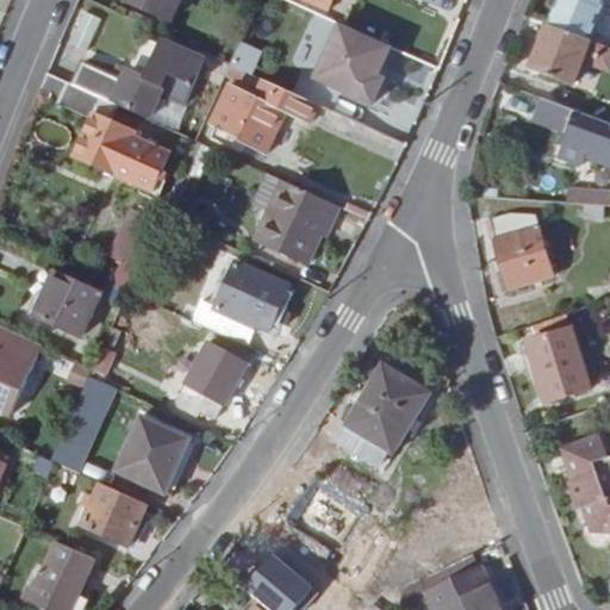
[(180,0),(124,0),(172,20),(180,0)]
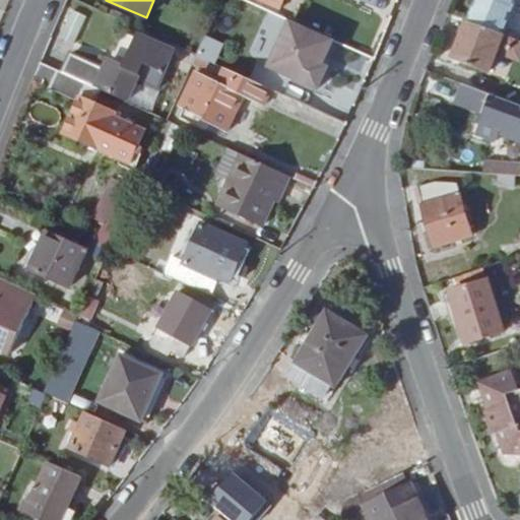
[(251,54),(270,12),(243,0),(229,0),(222,16),(241,25),(232,46),(251,54)]
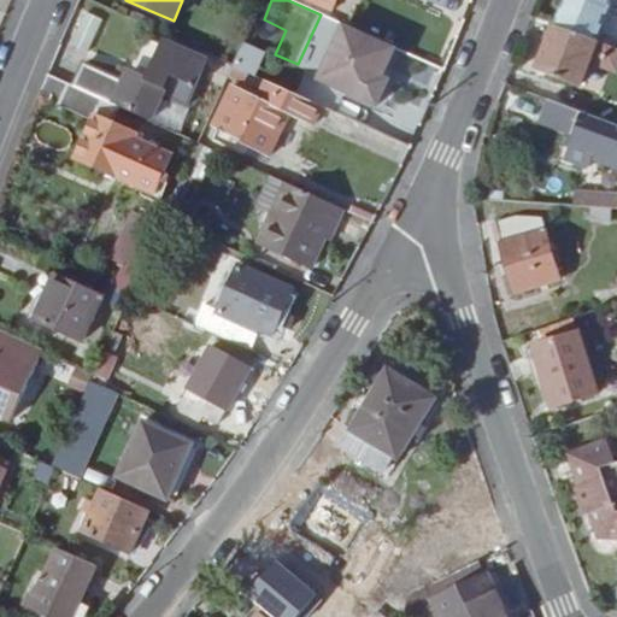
[(599,0),(568,0),(557,27),(597,42),(611,5),(599,0)]
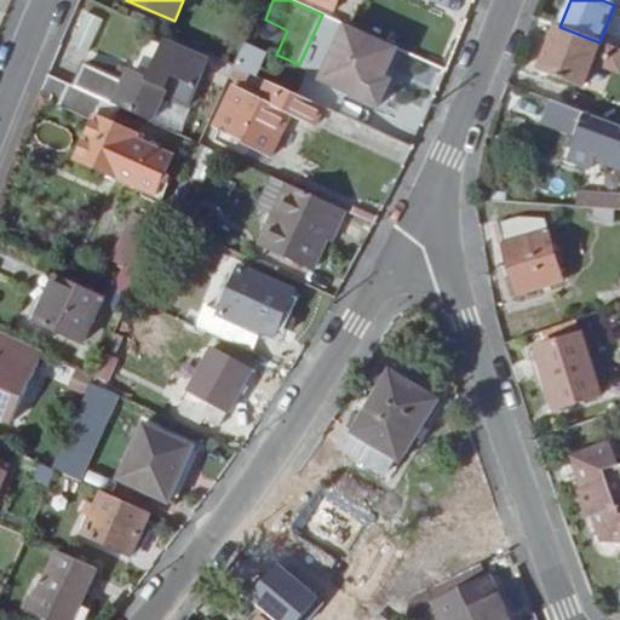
[(287,30),(265,19),(254,44),(276,55),(287,30)]
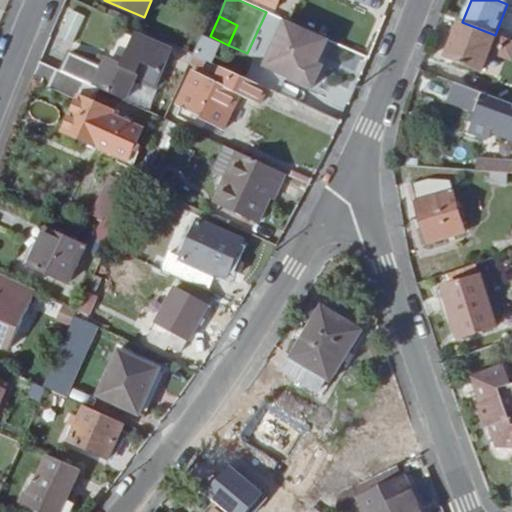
[(265,65),(314,88),(323,68),(315,64),(319,56),(321,57),(329,40),(288,22),(277,47),(274,46),(265,65)]
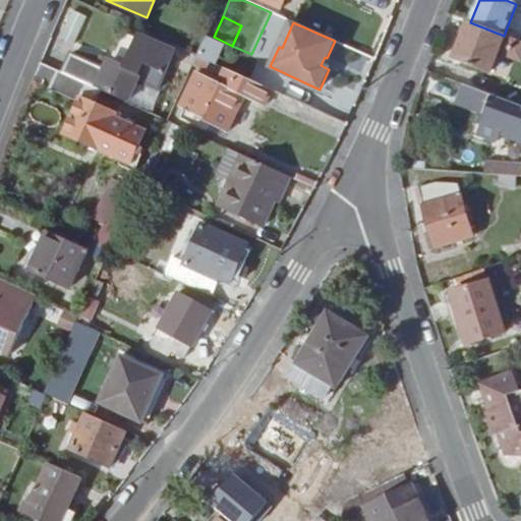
[(516,50),(519,42),(504,36),(470,22),(468,22),(454,59),(490,72),(502,45),(516,50)]
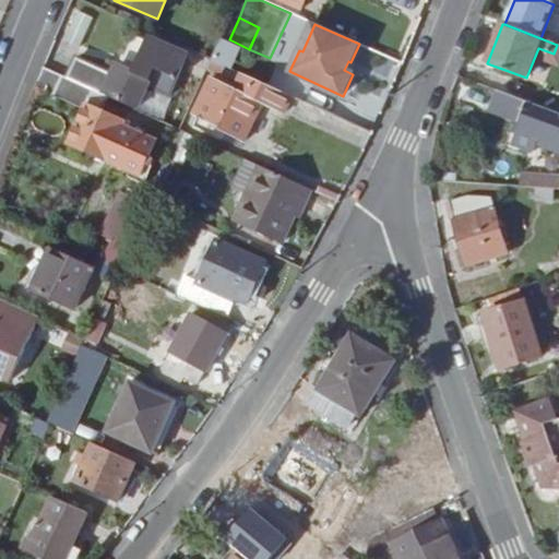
[(75,57),(66,79),(94,91),(109,98),(139,111),(157,70),(177,78),(188,56),(151,38),(134,73),(117,66),(114,74),(75,57)]
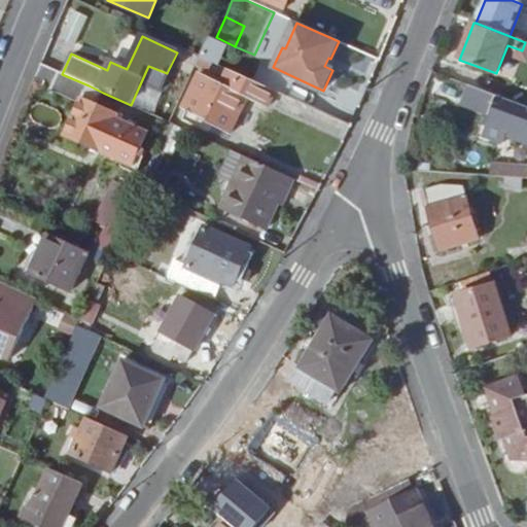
[(206,74),(212,62),(201,57),(195,69),(206,74)]
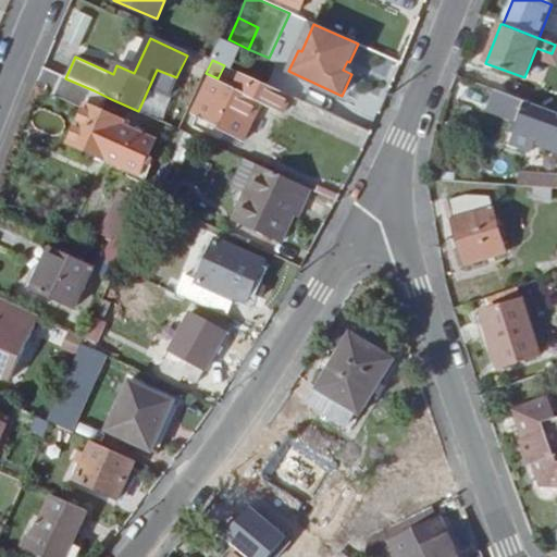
[(532,60),(524,78),(540,85),(547,67),(532,60)]
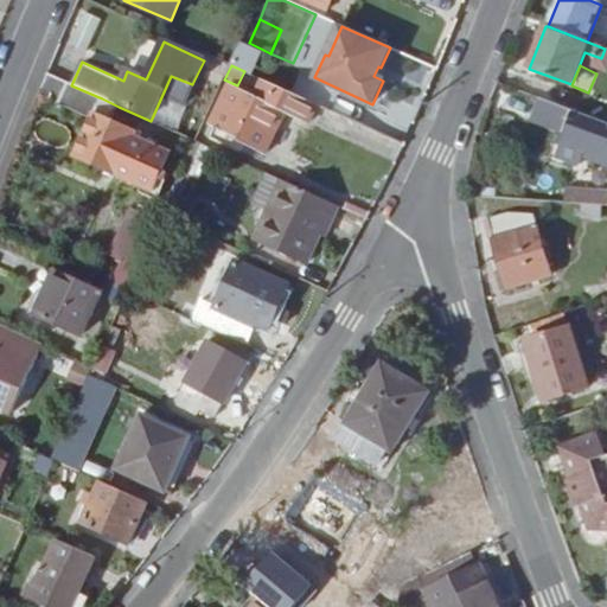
[(110,123),(119,107),(102,98),(71,85),(50,76),(42,96),(94,120),(76,158),(154,195),(170,158),(133,139),(134,135),(110,123)]
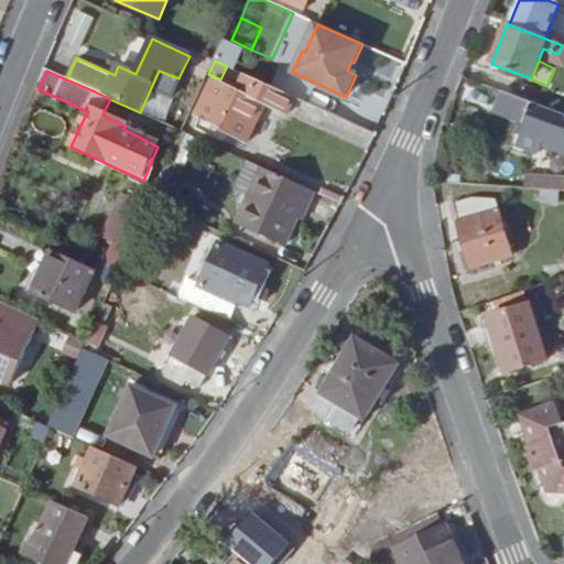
[(286,119),(296,98),(243,74),(237,88),(226,83),(225,86),(205,127),(246,147),(264,108),(286,119)]
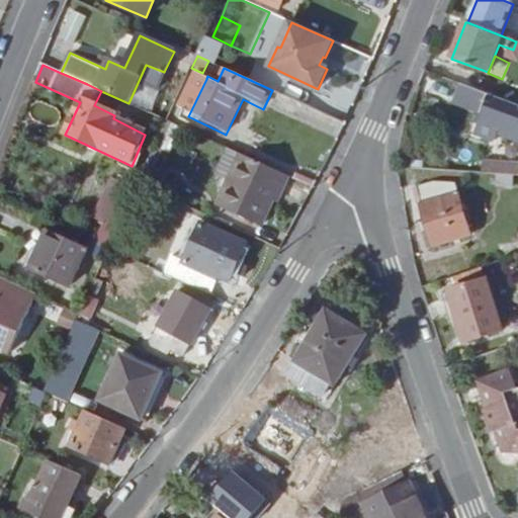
[(189,112),(206,79),(196,73),(179,106),(189,112)]
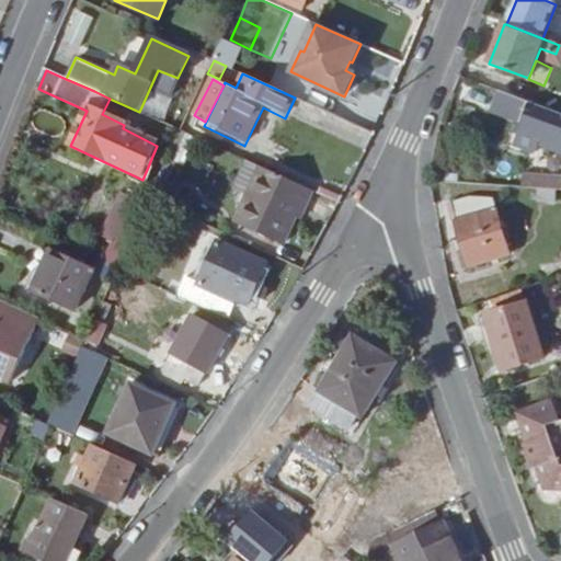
[(560,152),(560,115),(500,92),(492,113),(522,124),(521,127),(549,138),(546,147),(560,152)]
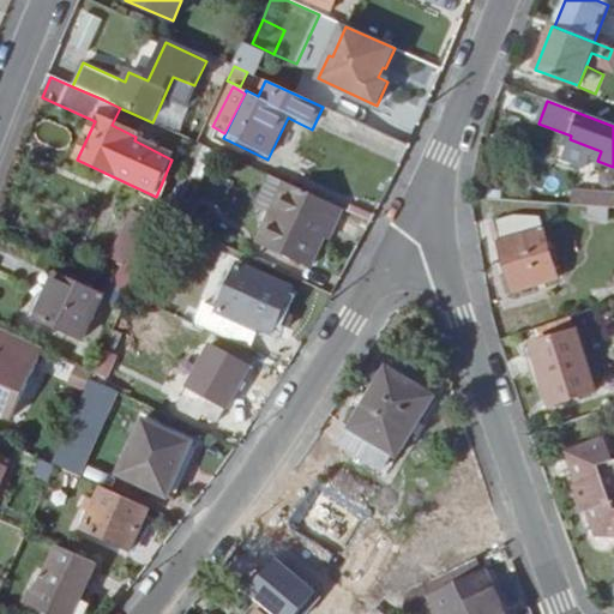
[(567,150),(597,161),(601,151),(570,139),(567,150)]
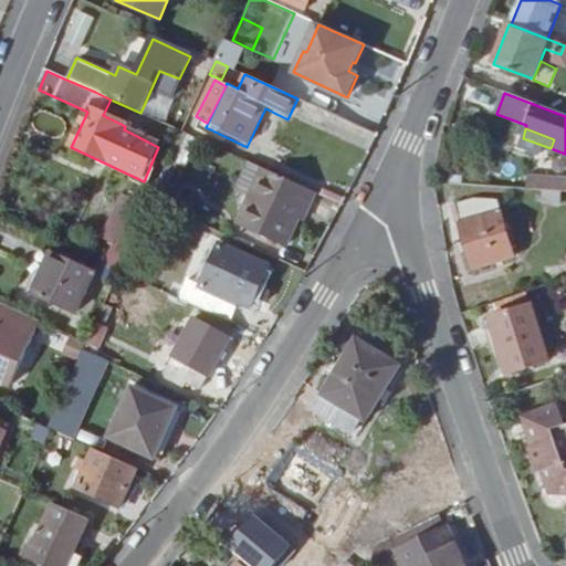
[(189,137),(182,134),(171,159),(177,163),(189,137)]
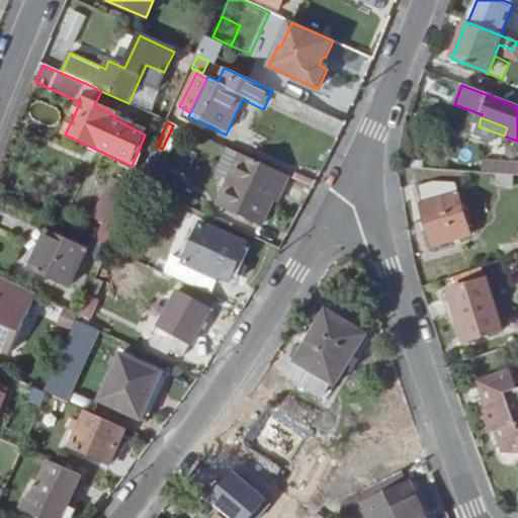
[(280,197),(290,178),(242,156),(218,206),(262,227),(277,195),(280,197)]
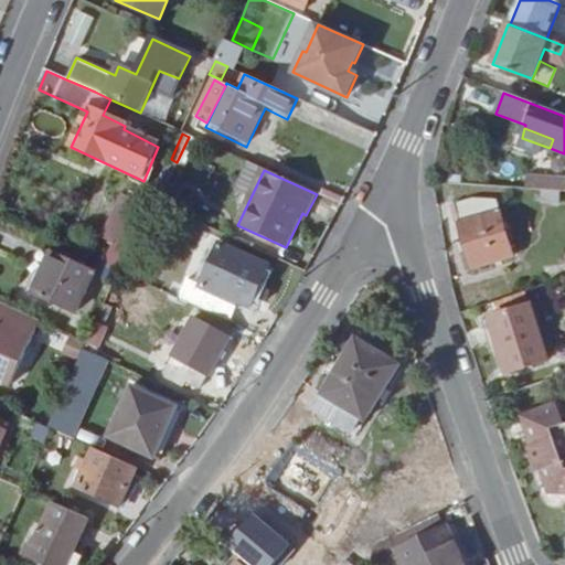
[(528,189),(541,191),(560,192),(560,179),(528,177),(528,189)]
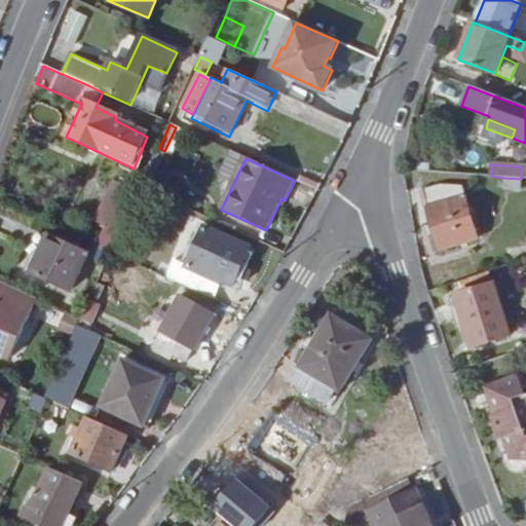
[(165,182),(147,174),(140,189),(158,197),(165,182)]
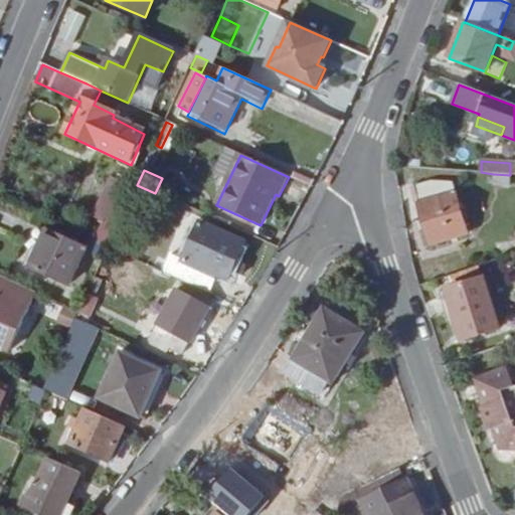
[(510,187),(510,175),(493,174),(493,185),(510,187)]
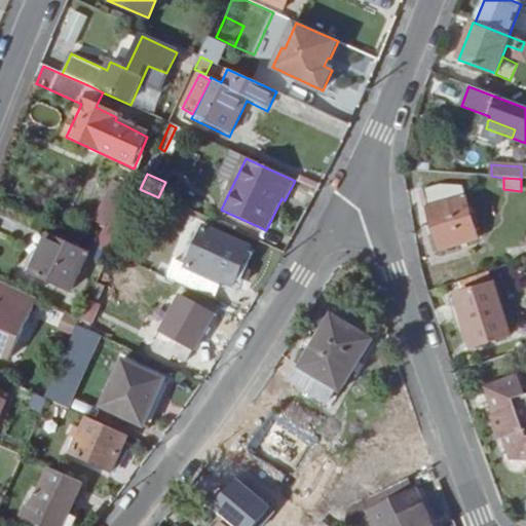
[(101,221),(121,230),(139,193),(117,183),(101,221)]
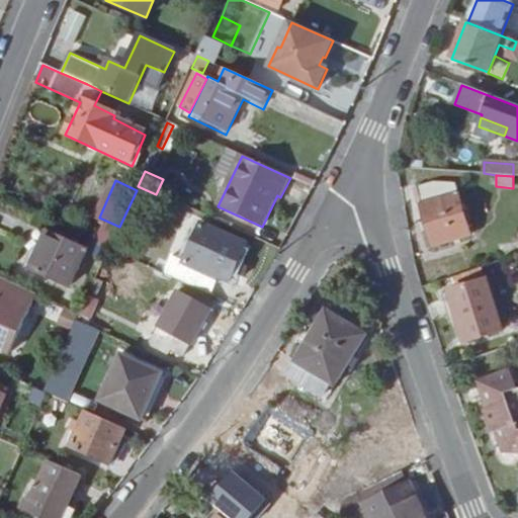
[(435,183),(418,187),(424,206),(422,207),(434,245),(469,236),(454,185),(435,183)]
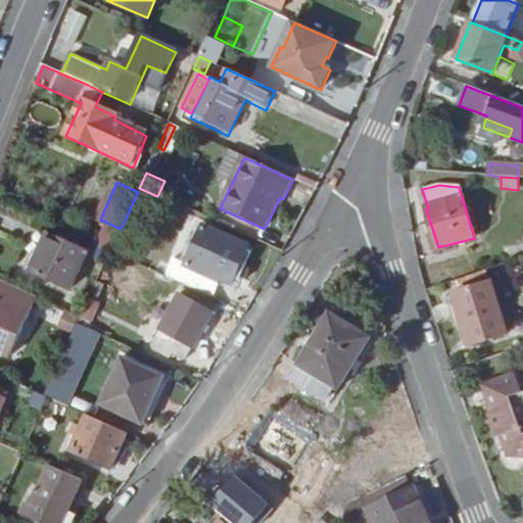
[(248,246),(203,227),(186,265),(176,259),(168,278),(212,299),(221,280),(231,285),(248,246)]
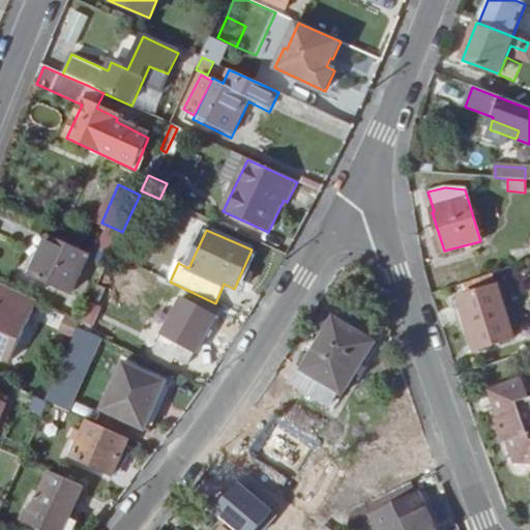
[(118,241),(119,239),(105,232),(96,249),(101,252),(111,257),(118,241)]
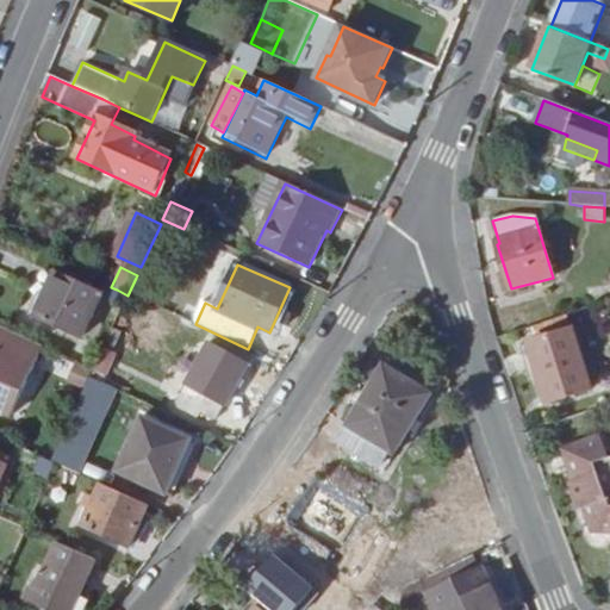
[(101,296),(57,275),(37,317),(81,338),(101,296)]
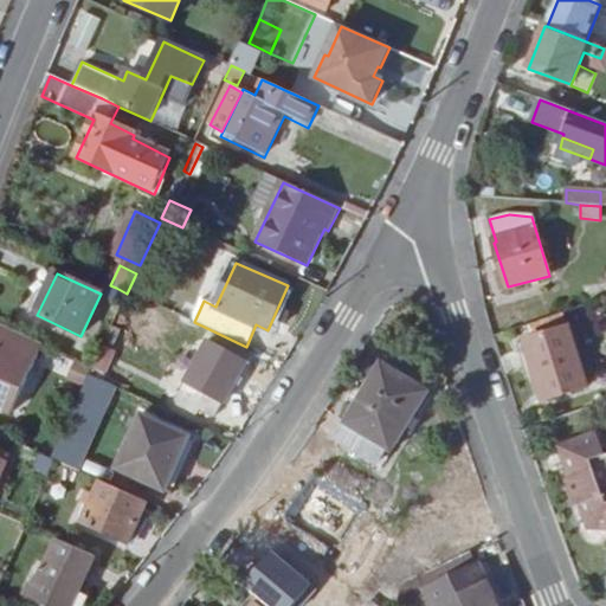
[(127,294),(140,298),(148,282),(135,276),(127,294)]
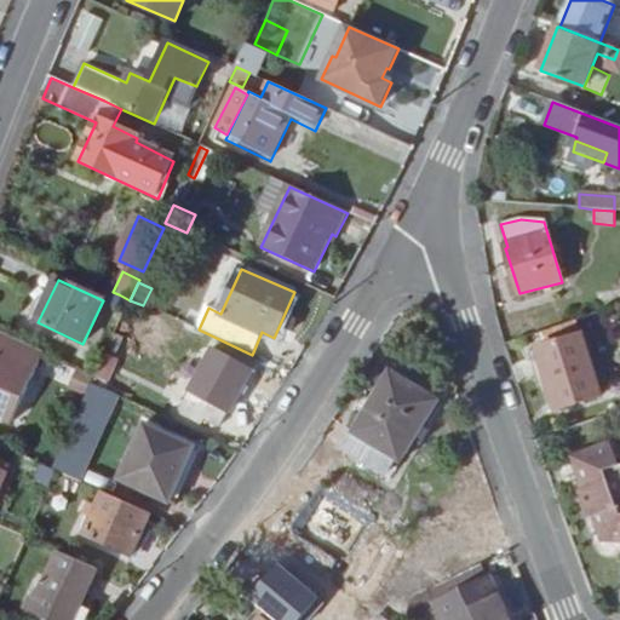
[(130,300),(119,294),(107,320),(119,326),(130,300)]
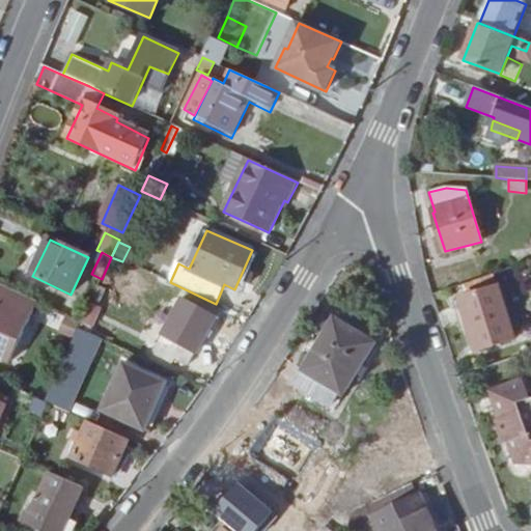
[(36,302),(0,286),(0,358),(9,363),(36,302)]
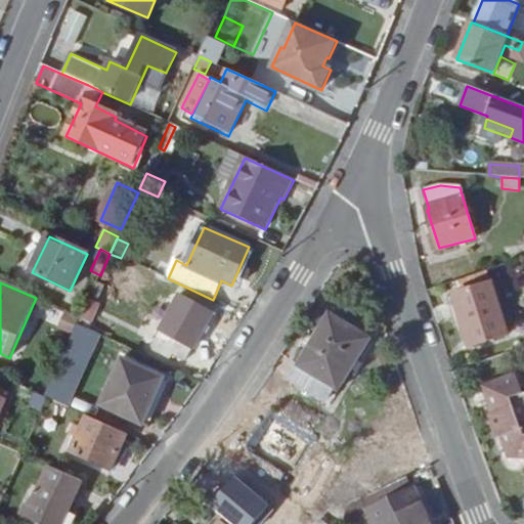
[(508,335),(491,286),(456,297),(472,346),(508,335)]
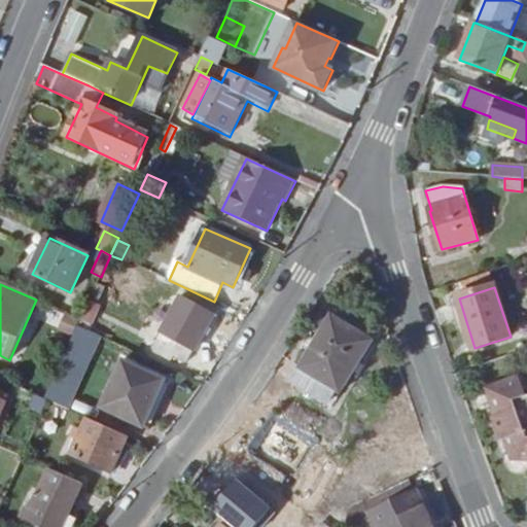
[(183,369),(214,317),(181,297),(151,351),(183,369)]
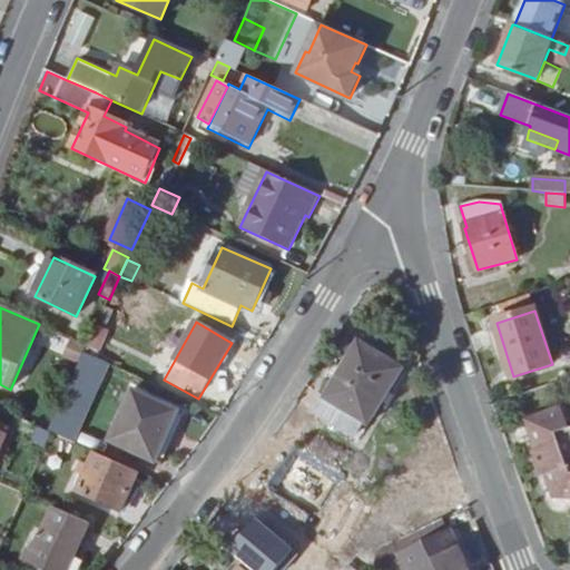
[(110,332),(97,326),(88,346),(88,347),(100,353),(110,332)]
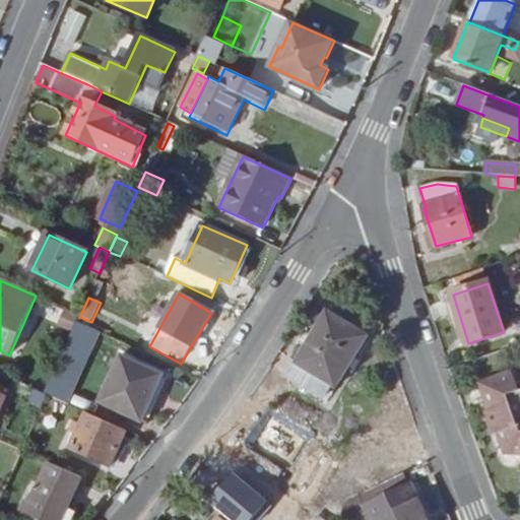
[(66,309),(60,322),(70,327),(77,314),(66,309)]
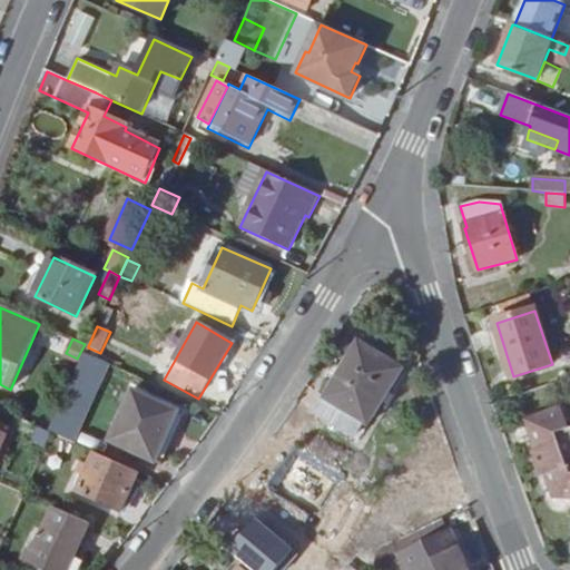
[(356,438),(365,423),(369,425),(404,369),(360,343),(316,413),(356,438)]
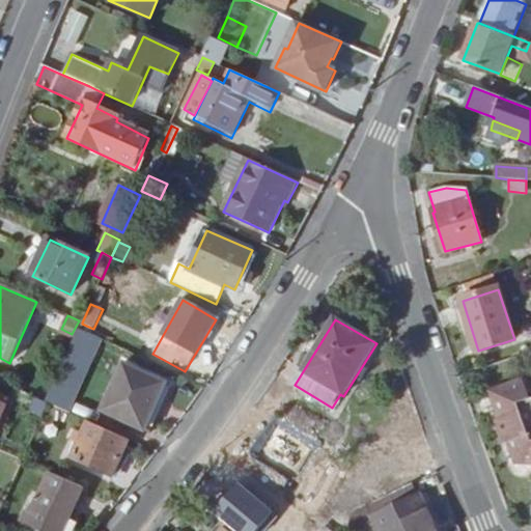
[(102,340),(79,330),(46,402),(66,413),(79,381),(82,382),(102,340)]
